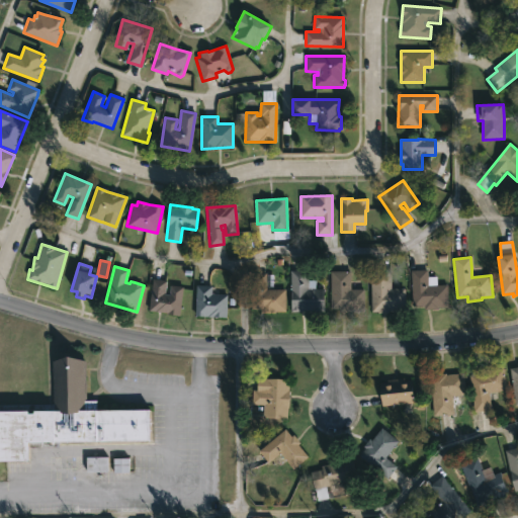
[(427,270),(427,277),(436,277),(436,285),(447,285),(448,309),(424,311),(424,307),(411,307),(410,270),(427,270)]
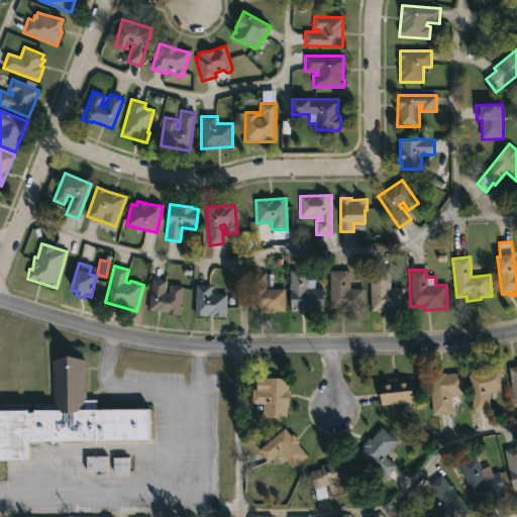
[(307,271),(307,281),(314,281),(314,289),(324,289),(324,312),(289,312),(289,271),(307,271)]
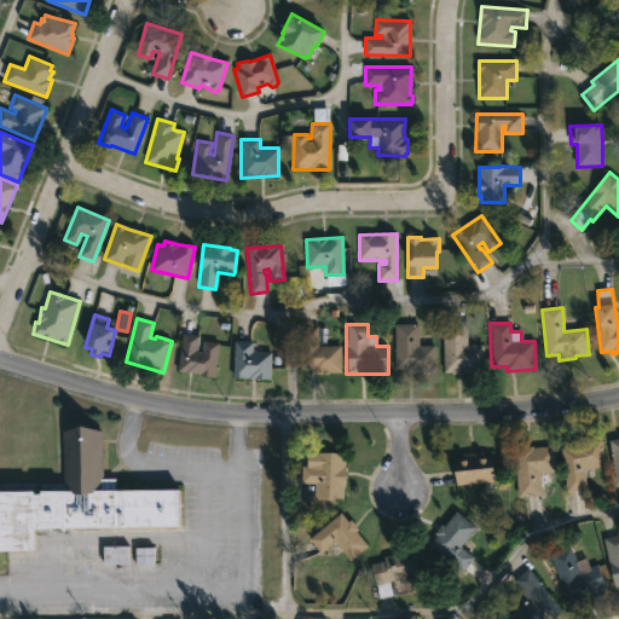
[(418,335),(418,346),(435,346),(434,372),(393,371),(394,324),(418,324),(418,335)]
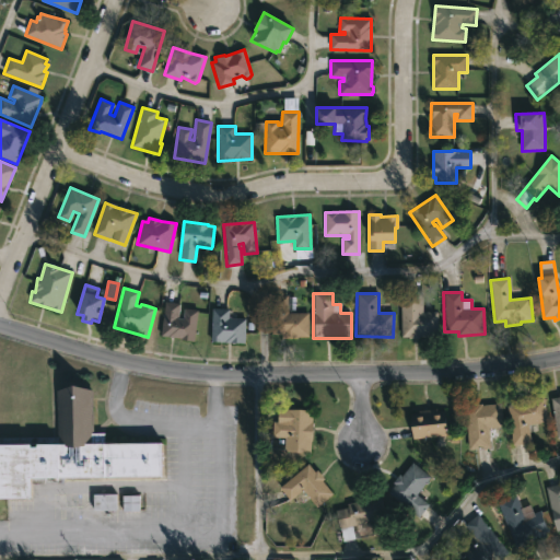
[(422,305),(422,313),(438,313),(438,337),(408,339),(408,338),(401,338),(400,293),(422,293),(422,305)]
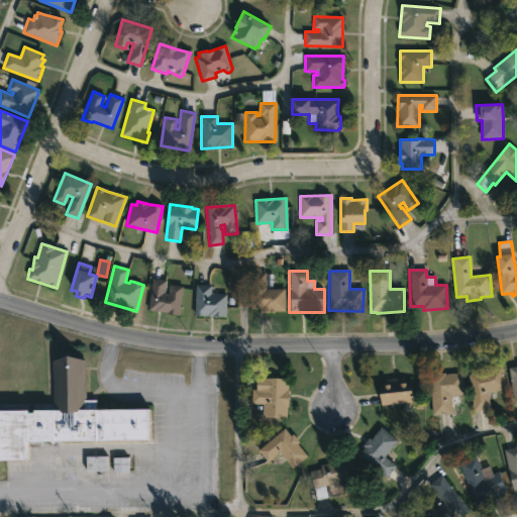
[(265,273),(265,275),(272,275),(272,289),(285,289),(285,312),(261,312),(261,309),(251,309),(251,273),(265,273)]
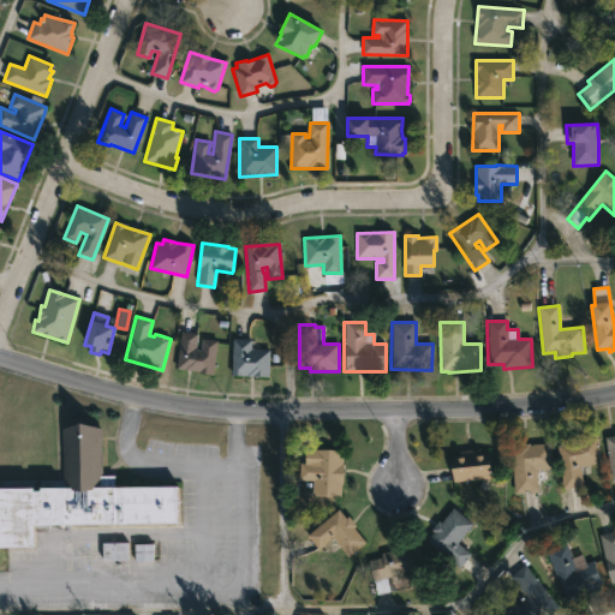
[(196,350),(201,350),(202,339),(218,341),(213,376),(175,370),(180,332),(197,334),(196,350)]
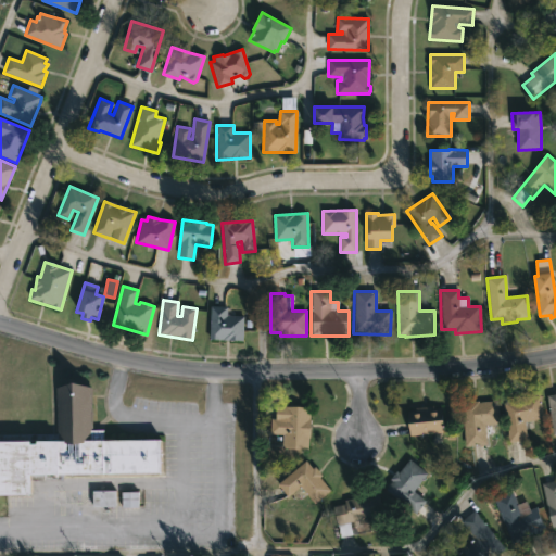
[(244,316),(243,341),(218,340),(218,342),(210,341),(211,306),(227,307),(227,316),(244,316)]
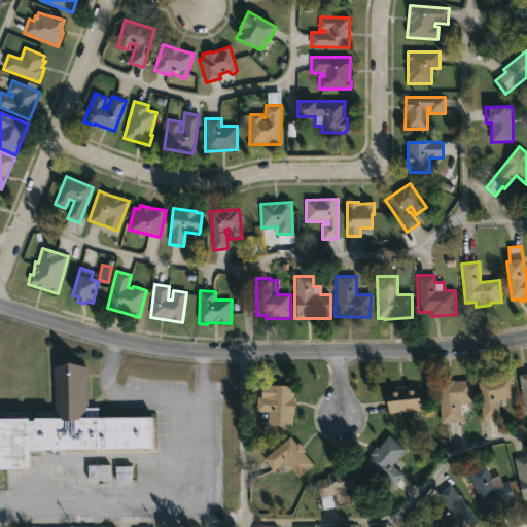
[(86,376),(88,407),(98,406),(98,416),(152,415),(152,447),(29,449),(29,466),(0,466),(0,416),(54,416),(53,369),(86,367),(86,376)]
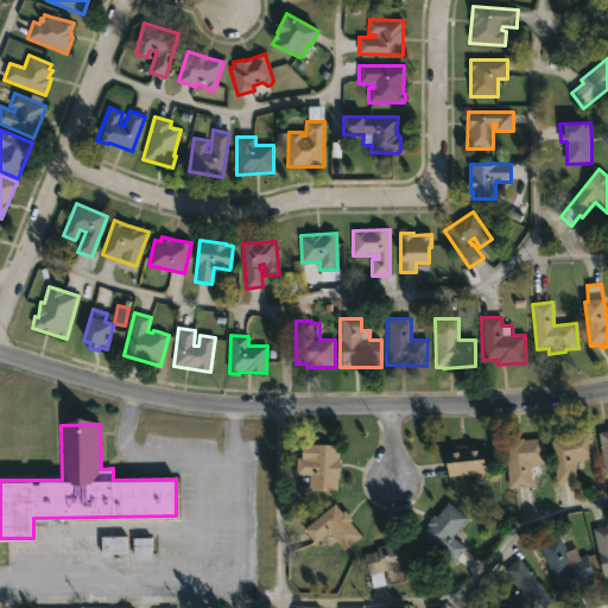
[(590,430),(594,456),(582,458),(584,468),(576,469),(577,479),(557,482),(551,439),(563,438),(563,434),(590,430)]
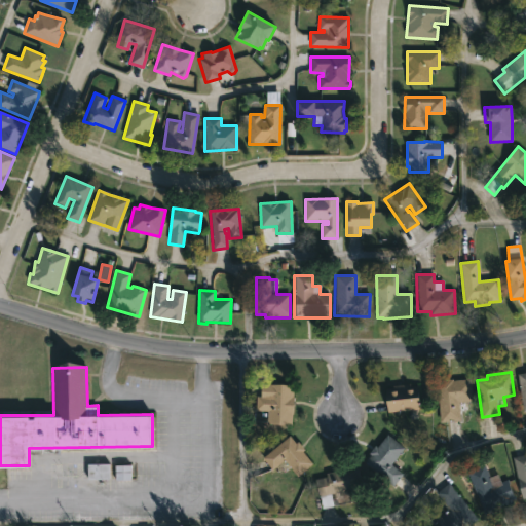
[(471,378),(473,400),(467,401),(467,408),(460,409),(460,419),(440,421),(437,379),(471,378)]
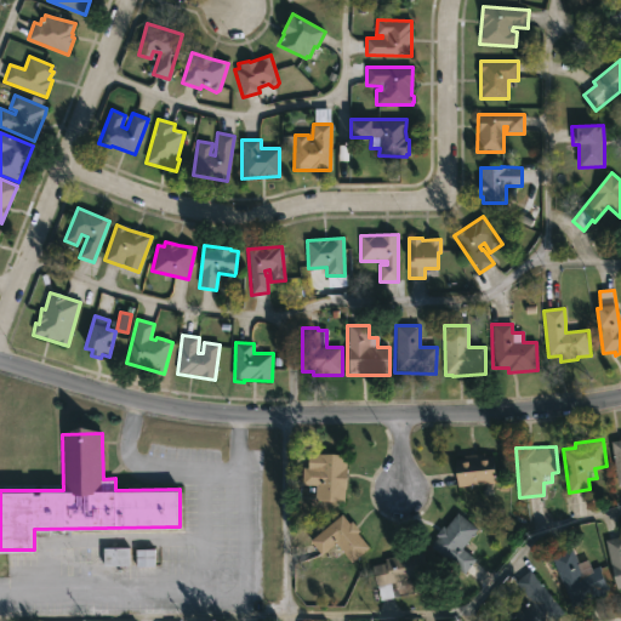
[(347,467),(343,501),(314,500),(315,483),(303,483),(303,467),(311,467),(311,453),(346,454),(346,467),(347,467)]
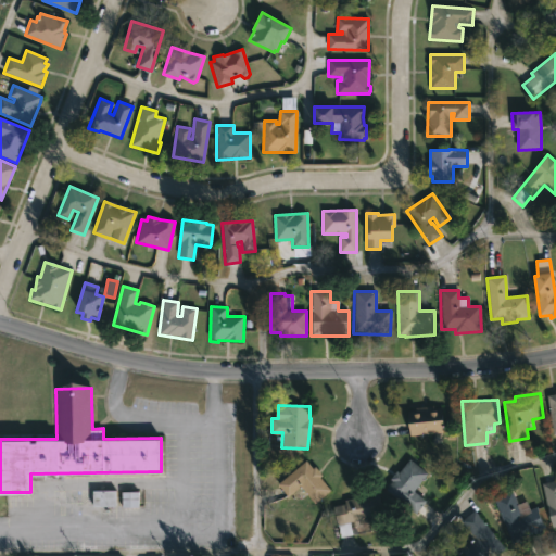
[(433,405),(433,407),(443,406),(445,431),(409,434),(407,409),(433,405)]
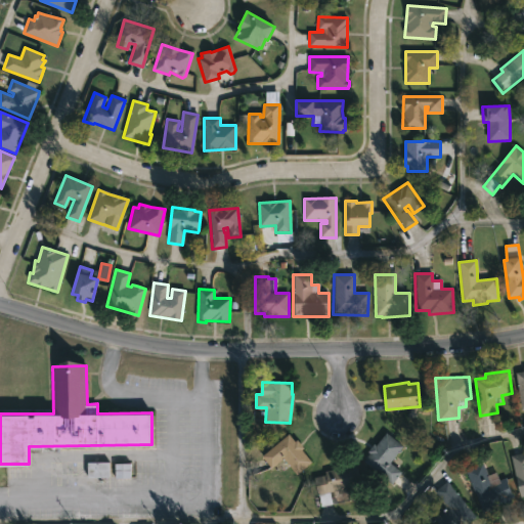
[(393,481),(391,484),(361,460),(385,431),(403,445),(390,462),(401,472),(393,481)]
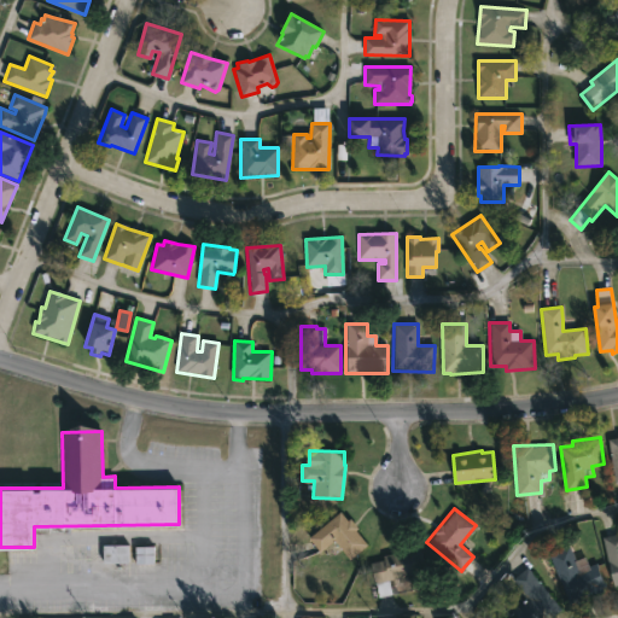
[(340,511),(348,519),(349,518),(357,528),(355,530),(367,544),(349,559),(334,541),(321,552),(309,536),(340,511)]
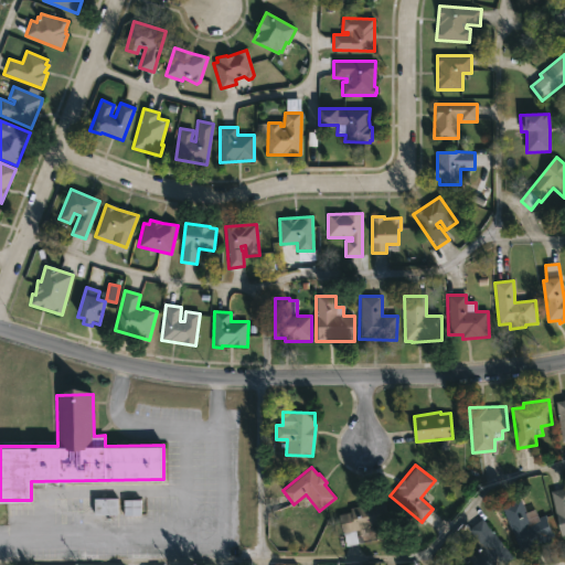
[(564,534),(561,535),(550,490),(564,486),(564,534)]
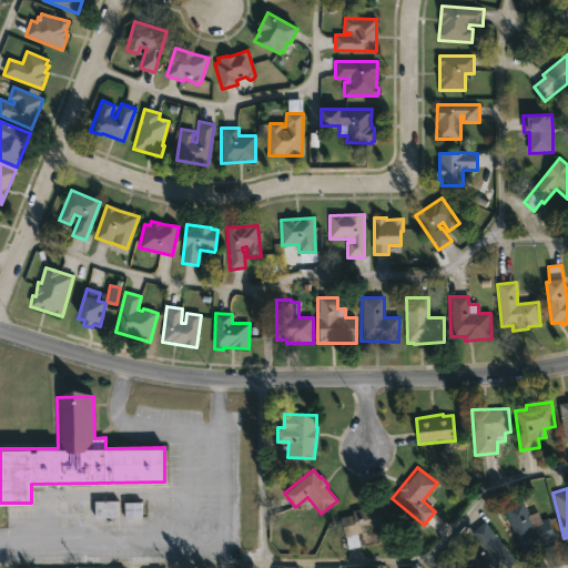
[(118,501),(94,501),(94,518),(118,518),(118,501)]
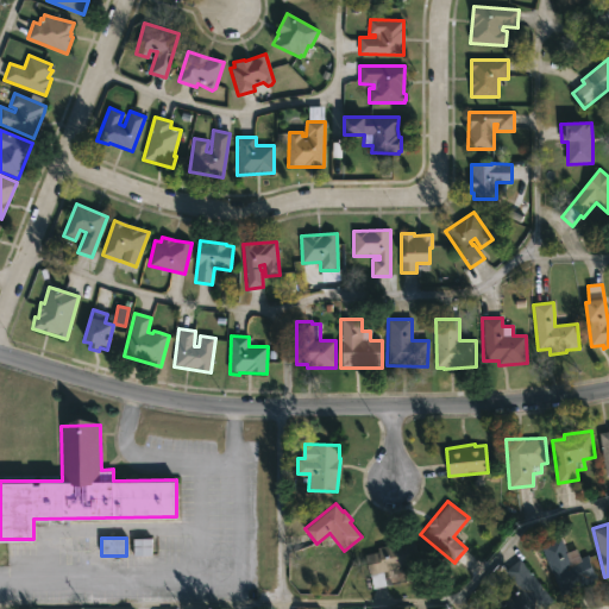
[(567,554),(571,562),(586,554),(597,579),(563,595),(541,546),(560,538),(567,554)]
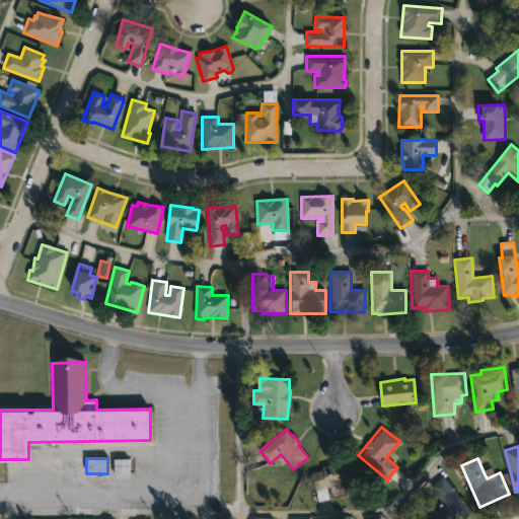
[(354,459),(357,482),(326,488),(328,499),(317,501),(315,489),(314,490),(311,472),(322,469),(321,466),(330,464),(329,462),(354,459)]
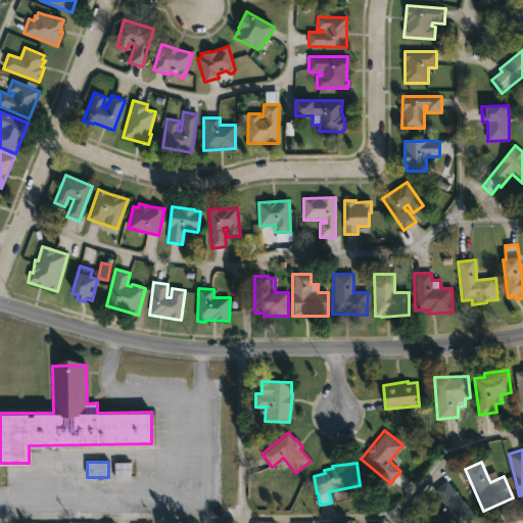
[(466,522),(437,522),(426,508),(439,497),(433,490),(446,480),(475,516),(466,522)]
